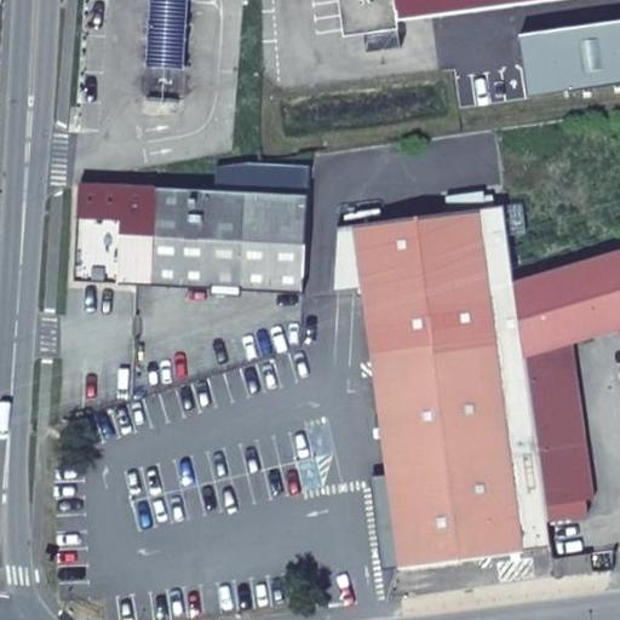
[(150,0),(149,16),(190,19),(190,0),(150,0)]
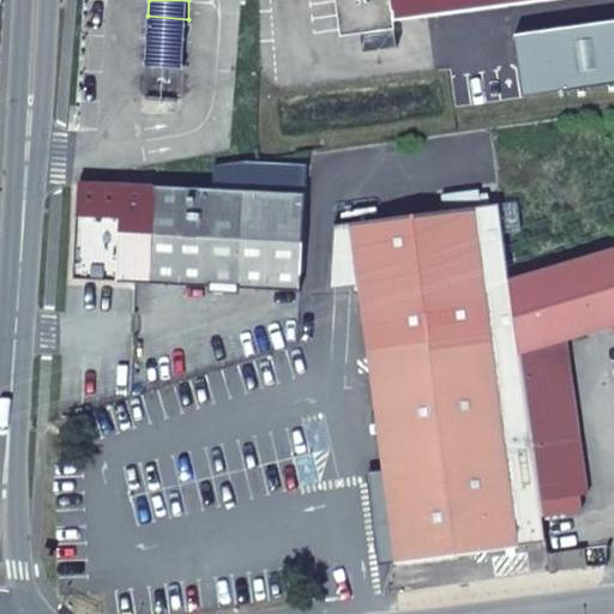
[(337,0),(341,28),(549,0),(337,0)]
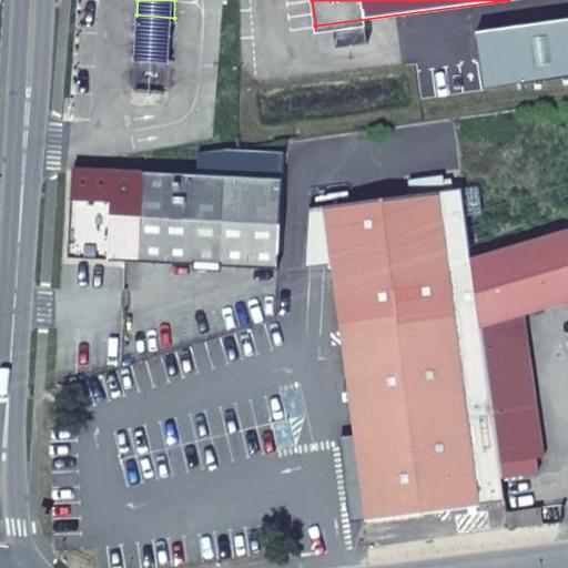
[(134,37),(172,40),(174,18),(137,14),(134,37)]
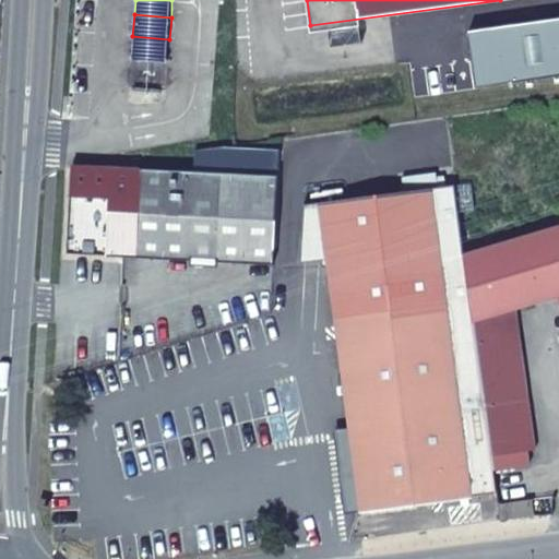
[(168,60),(169,39),(132,36),(131,57),(168,60)]
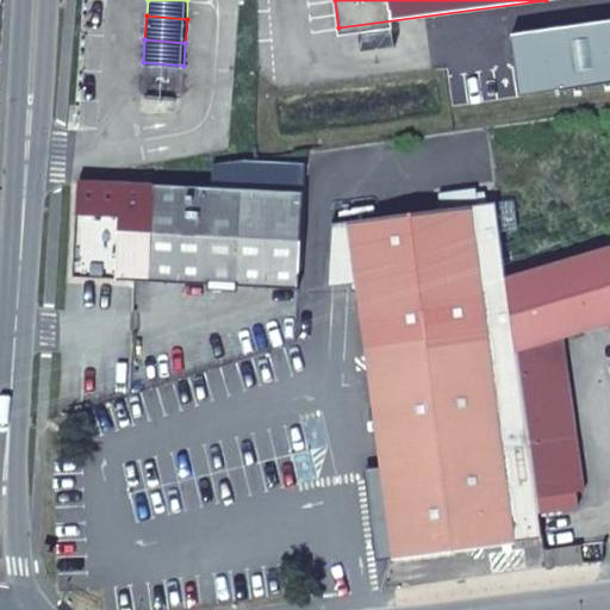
[(305,166),(216,163),(213,190),(303,195),(305,166)]
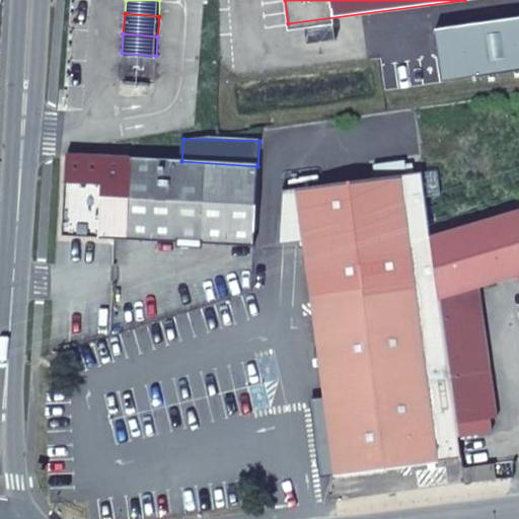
[(181,161),(69,155),(64,234),(253,245),(257,166),(181,161)]
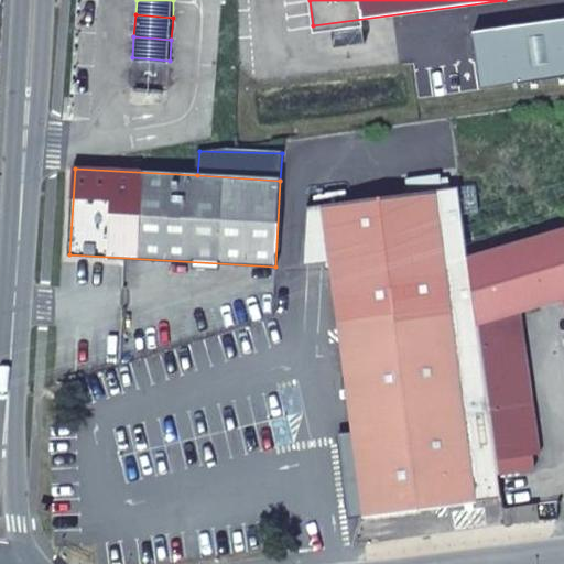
[(563,296),(563,227),(468,256),(498,475),(533,469),(531,456),(540,455),(520,310),(563,296)]
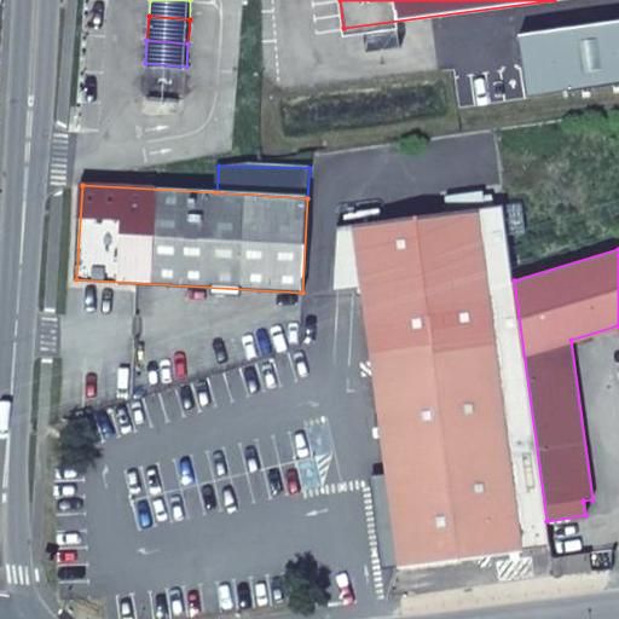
[(489,293),(368,331),(376,385),(389,482),(400,566),(521,553),(489,293)]
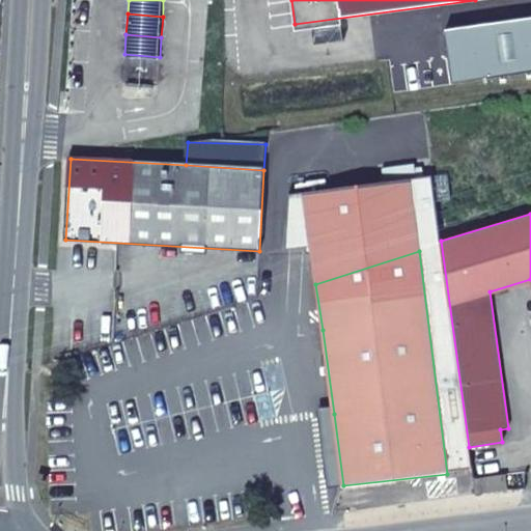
[(328,487),(343,485),(334,414),(318,416),(328,487)]
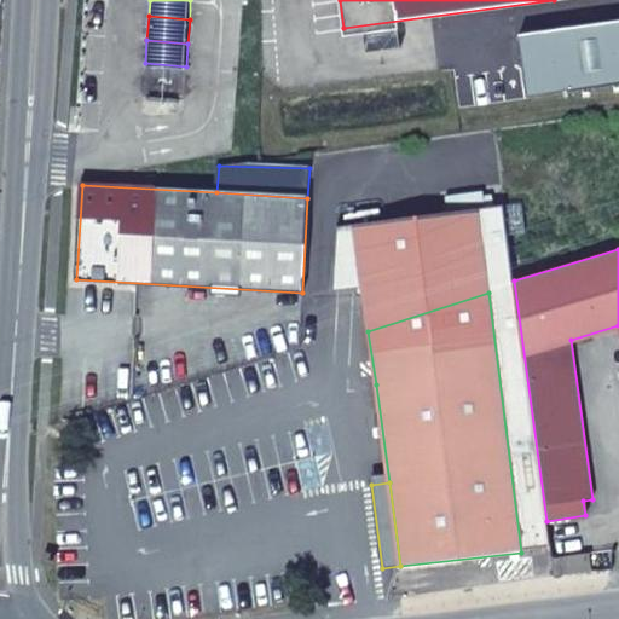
[(554,577),(593,572),(590,554),(551,560),(554,577)]
